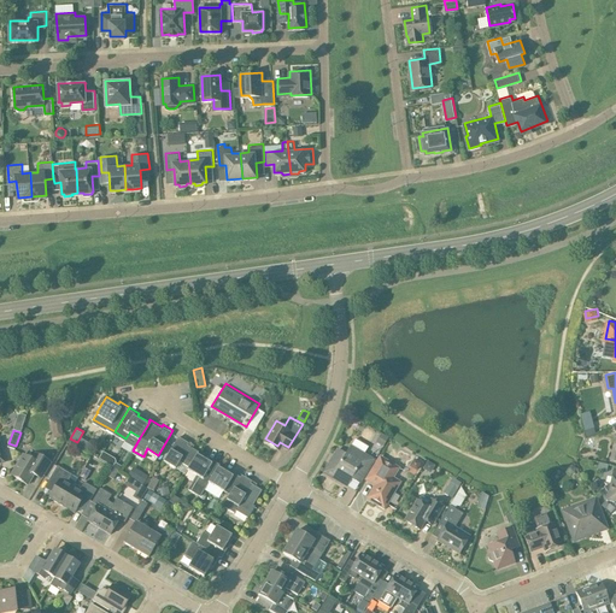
[(382,431),(377,438),(383,442),(388,434),(382,431)]
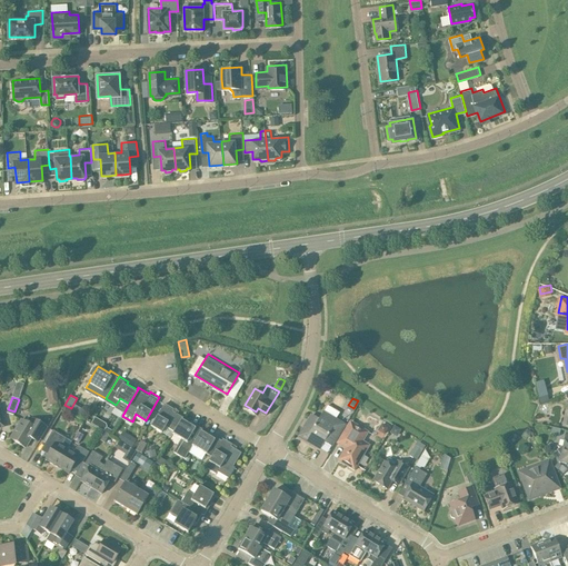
[(182,417),(183,415),(173,408),(175,406),(166,400),(151,424),(162,430),(166,424),(175,429),(176,429),(182,417)]
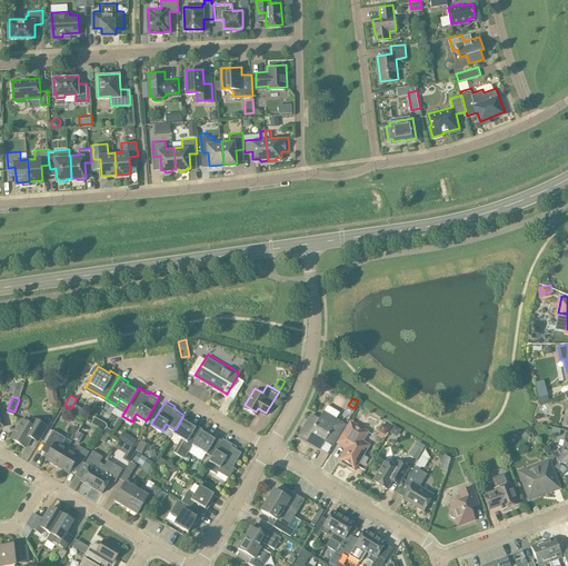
[(345,421),(324,409),(319,416),(312,411),(304,426),(304,428),(302,430),(304,433),(304,435),(305,436),(307,437),(321,446),(325,439),(332,443),(345,421)]
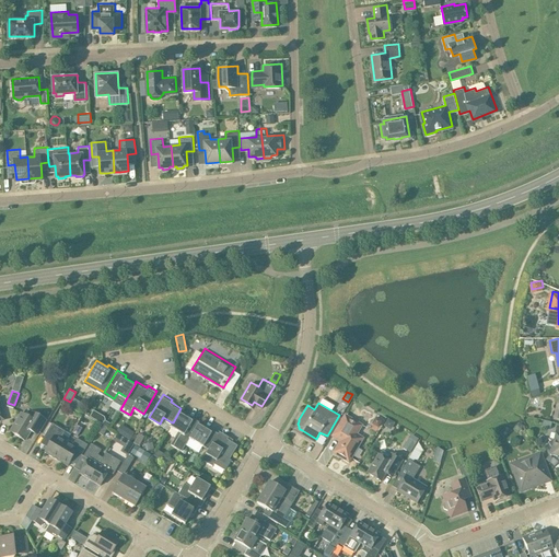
[(91,414),(95,417),(100,412),(94,408),(91,414)]
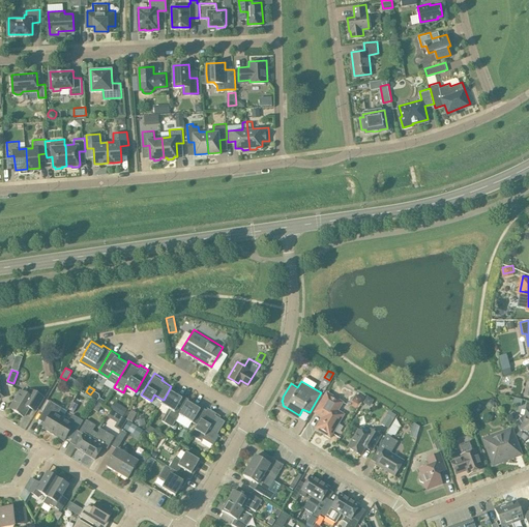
[(45,394),(31,387),(28,392),(21,388),(10,406),(24,414),(31,402),(37,406),(45,394)]
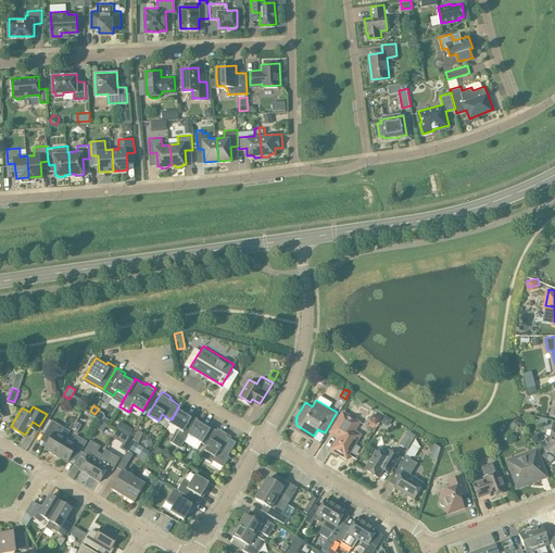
[(188,413),(178,407),(172,419),(171,419),(169,420),(178,426),(171,439),(181,445),(189,432),(198,418),(199,417),(189,411),(188,413)]
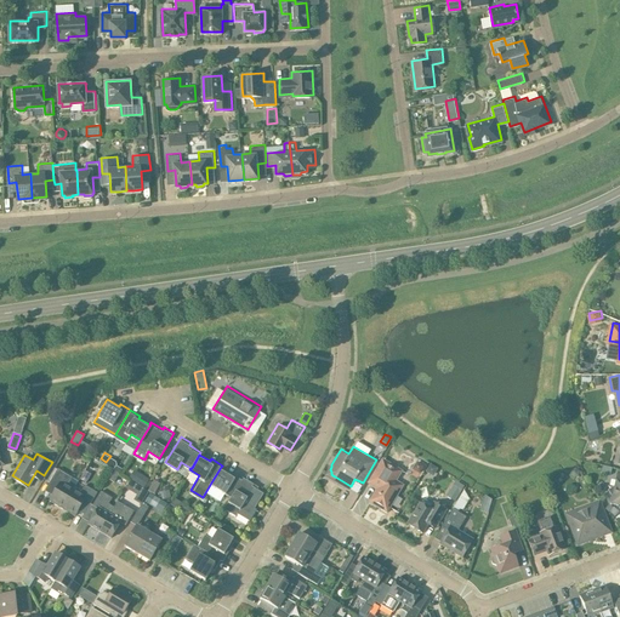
[(387,508),(403,483),(393,476),(399,467),(384,457),(370,480),(379,485),(370,498),(387,508)]
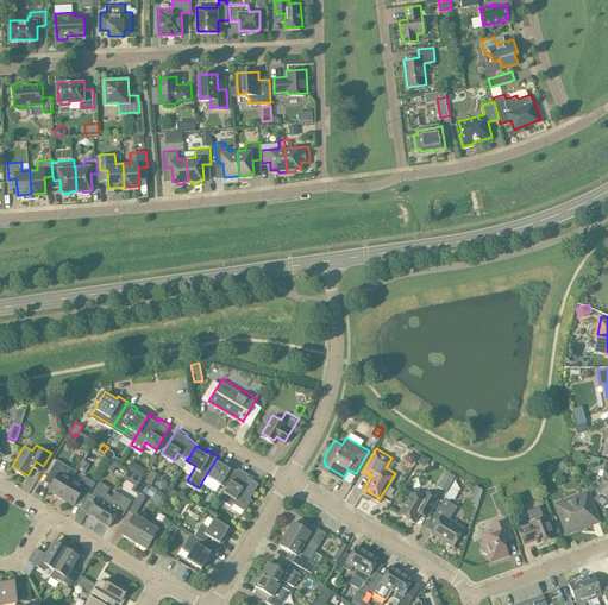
[(430,457),(422,452),(419,459),(424,462),(426,461),(430,457)]
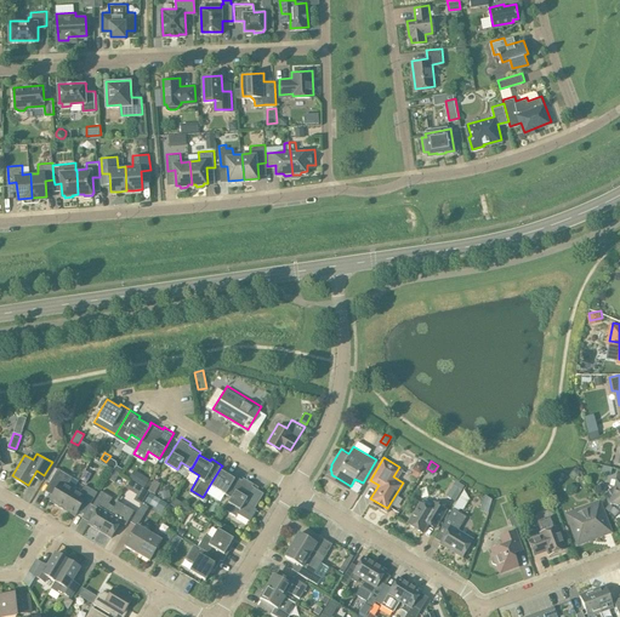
[(63,506),(74,487),(68,483),(73,475),(58,466),(45,489),(53,493),(51,498),(63,506)]
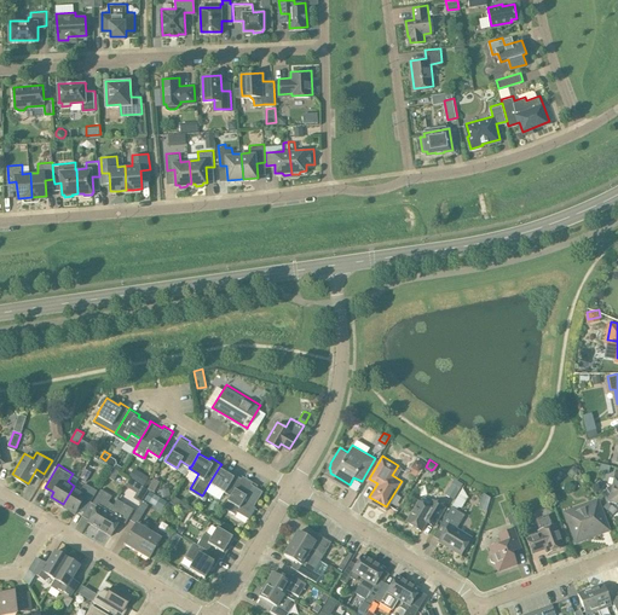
[(115,479),(120,470),(111,465),(107,474),(115,479)]
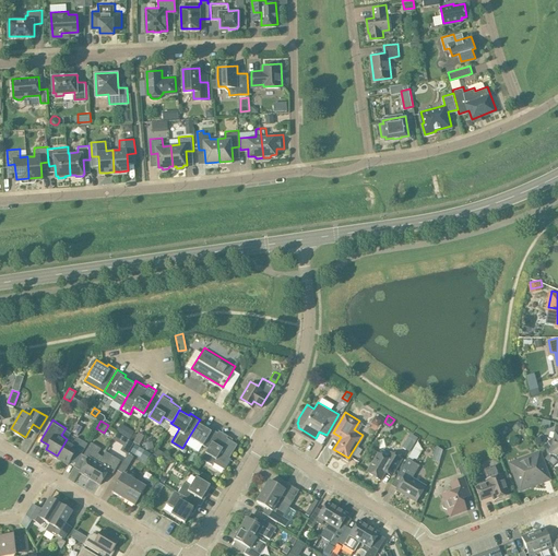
[(209,427),(199,421),(190,435),(203,444),(209,446),(209,447),(218,430),(210,425),(209,427)]
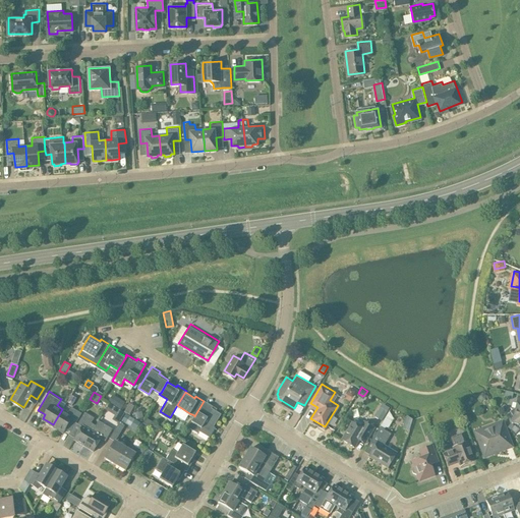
[(519,393),(516,406),(511,409),(514,414),(513,419),(518,421),(519,423),(519,393)]
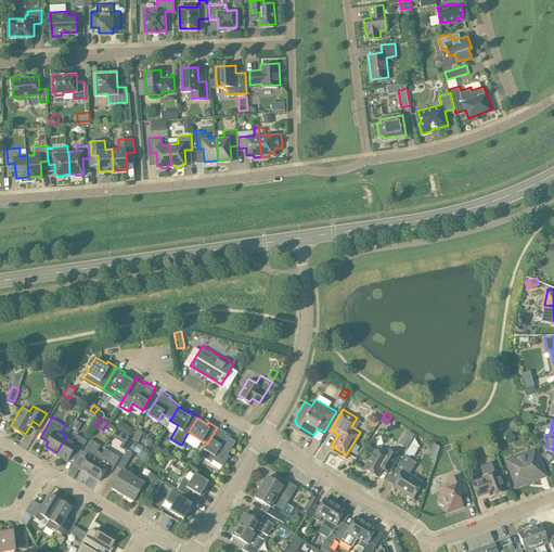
[(129,434),(133,426),(128,423),(124,431),(129,434)]
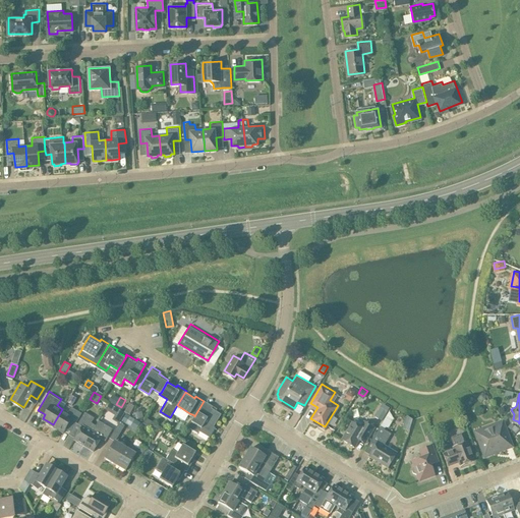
[(194,416),(194,415),(192,419),(189,425),(198,432),(200,429),(210,436),(216,425),(214,424),(222,412),(212,406),(213,404),(205,399),(204,401),(194,416)]
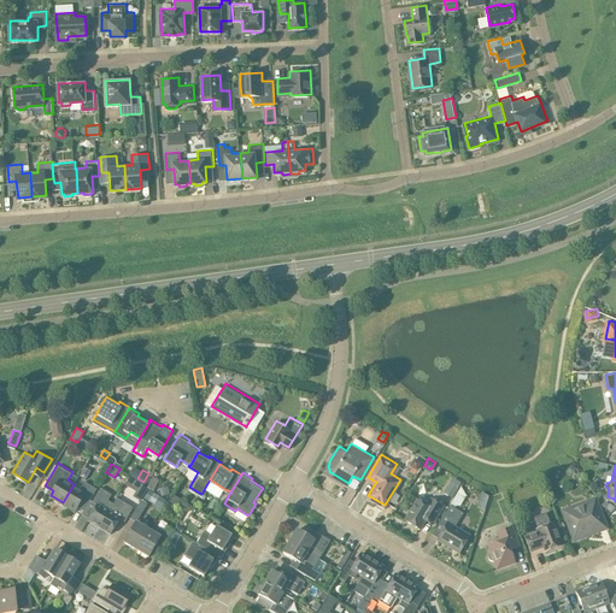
[(125,482),(134,487),(139,481),(130,475),(125,482)]
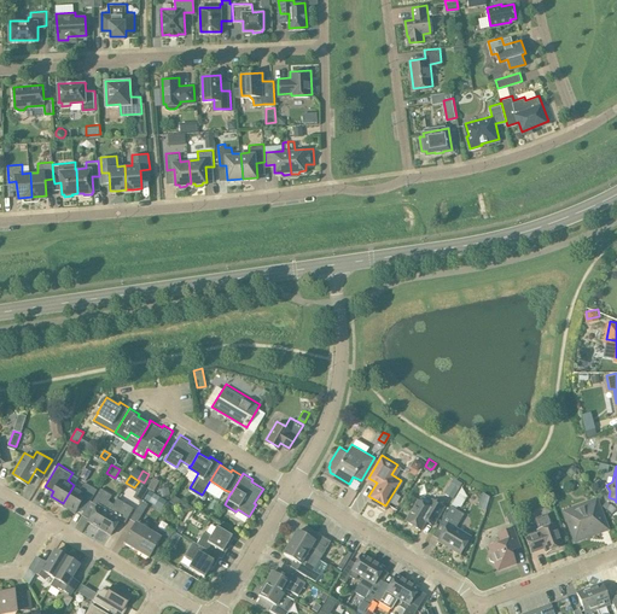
[(450,484),(459,489),(464,481),(455,477),(450,484)]
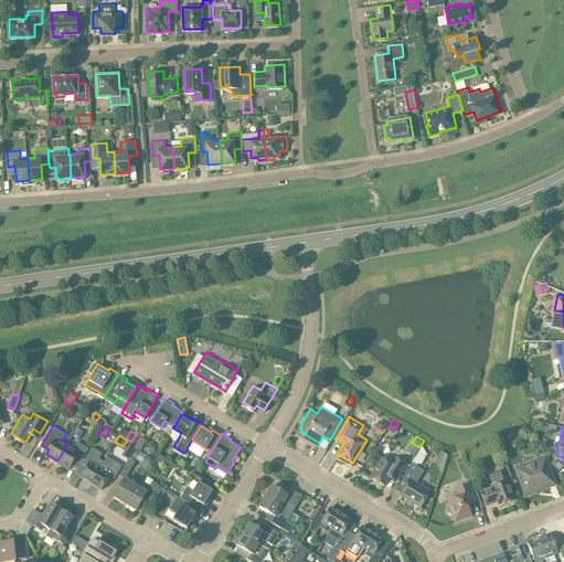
[(82,459),(83,456),(89,446),(77,439),(73,447),(67,444),(57,460),(68,467),(72,463),(77,466),(82,459)]
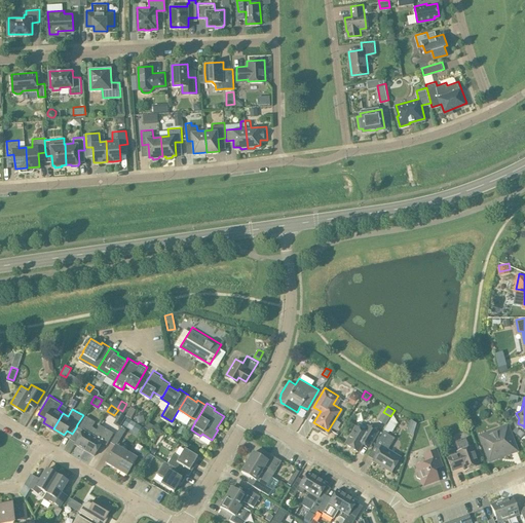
[(85,448),(98,427),(92,424),(96,420),(86,414),(79,425),(77,424),(76,427),(72,434),(70,437),(76,441),(75,442),(85,448)]
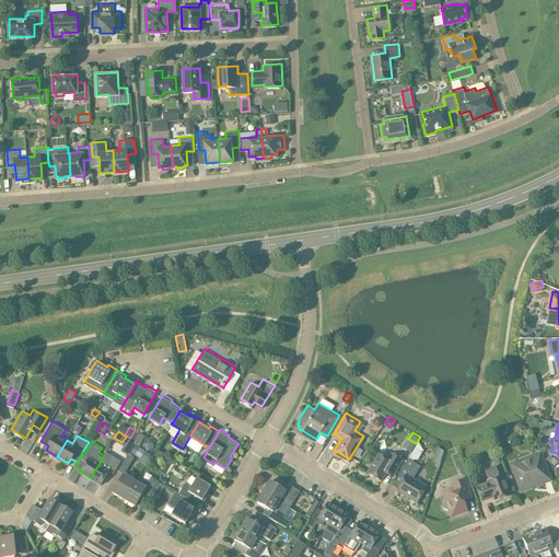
[(152,452),(136,443),(131,450),(147,460),(152,452)]
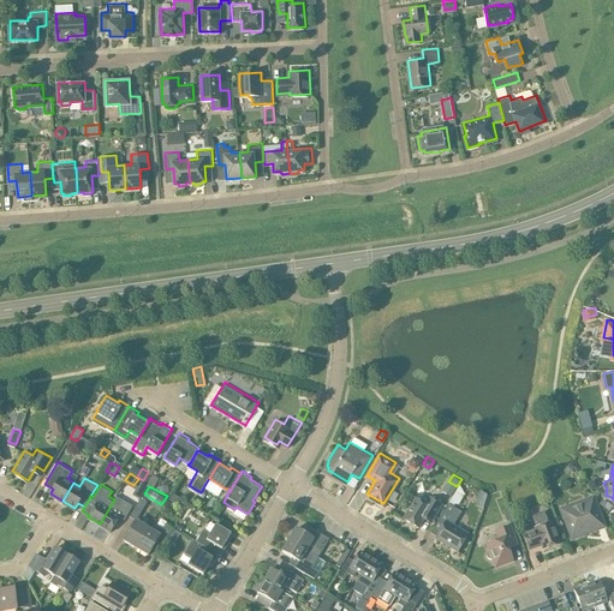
[(131,514),(137,517),(149,499),(142,495),(131,514)]
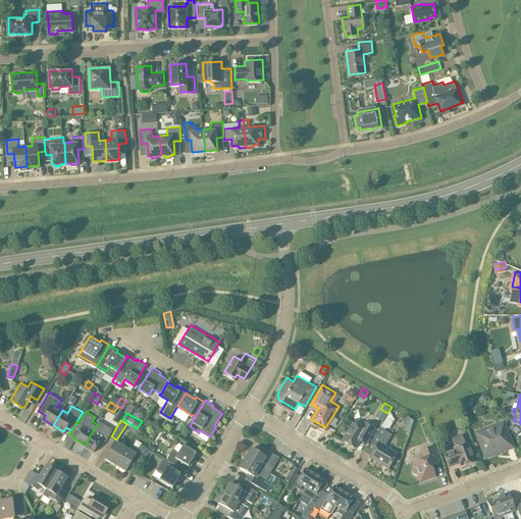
[(375,426),(365,420),(362,425),(354,420),(343,438),(356,446),(360,438),(366,442),(375,426)]
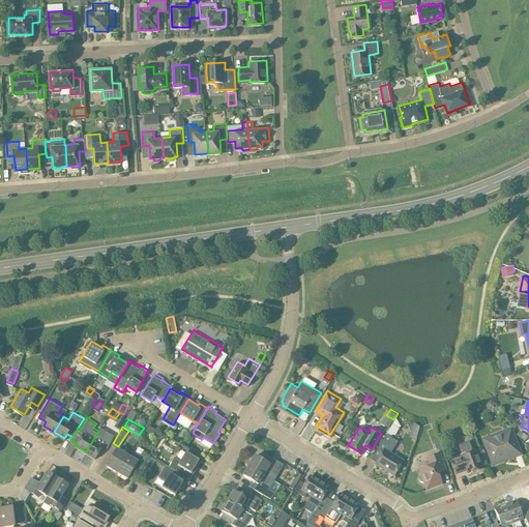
[(494,462),(522,451),(512,427),(483,437),(494,462)]
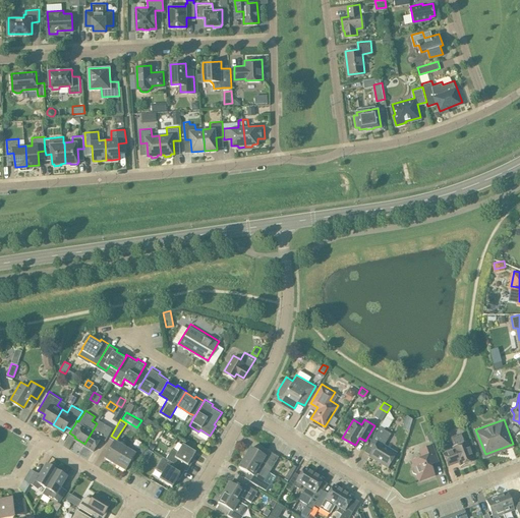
[(97,423),(84,444),(94,449),(103,435),(102,437),(106,439),(113,426),(104,421),(101,425),(97,423)]
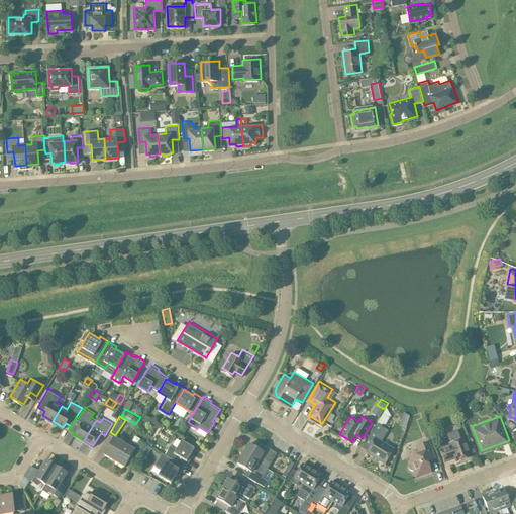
[(386,461),(394,447),(382,439),(389,428),(377,421),(368,436),(373,439),(367,450),(386,461)]
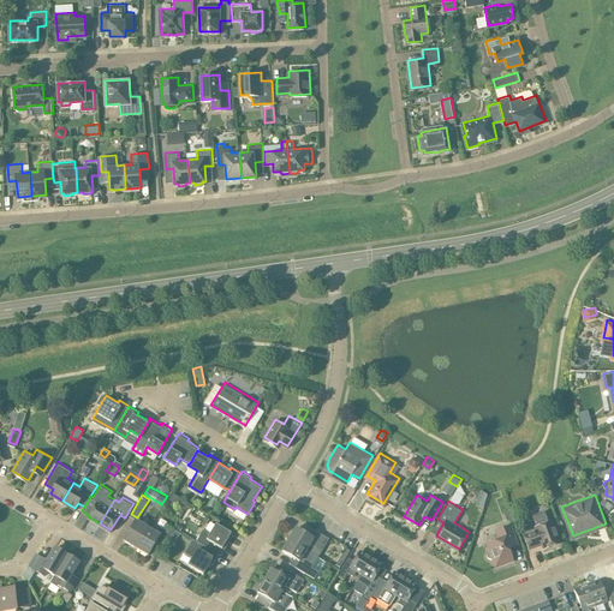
[(550,519),(547,508),(532,514),(537,525),(536,525),(537,527),(524,532),(530,546),(542,541),(544,546),(560,540),(552,519),(550,519)]
